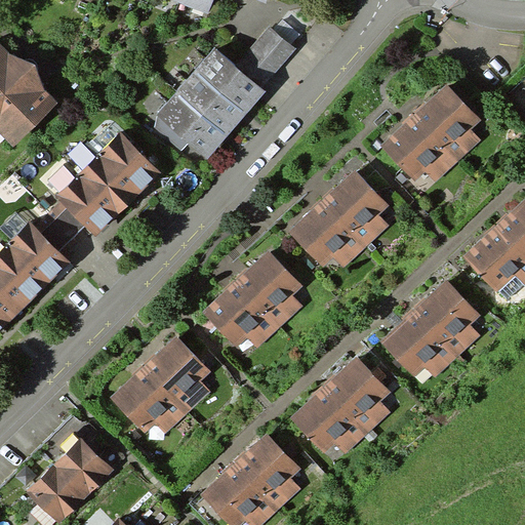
[(180,0),(180,2),(208,12),(213,0),(180,0)]
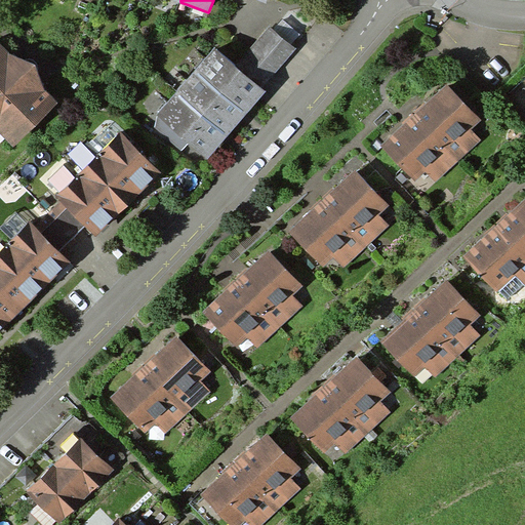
[(269,27),(236,67),(264,89),(296,49),(283,38),(269,27)]
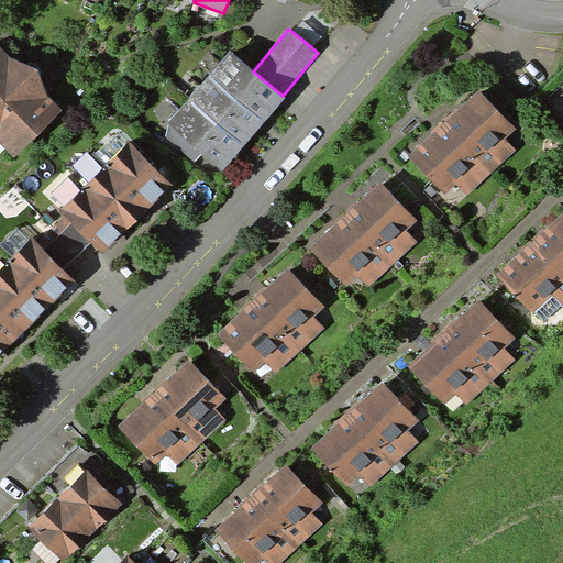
[(167,124),(165,136),(217,179),(234,157),(257,131),(282,102),(286,97),(283,96),(253,72),(230,52),(167,124)]
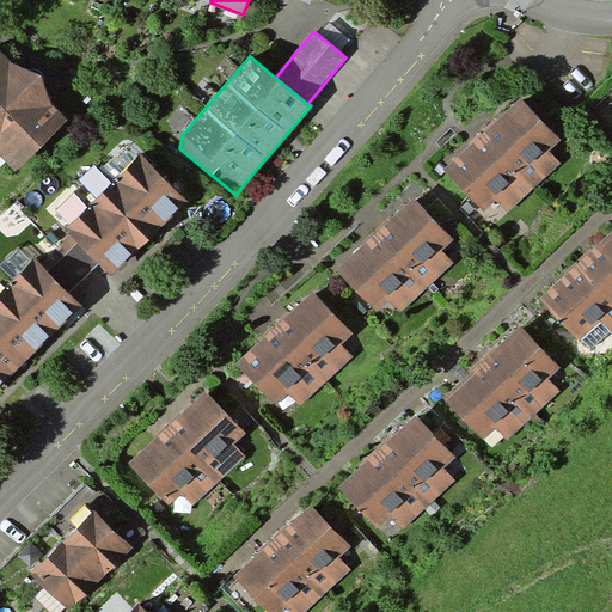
[(0,63),(0,163),(11,173),(61,121),(0,63)]
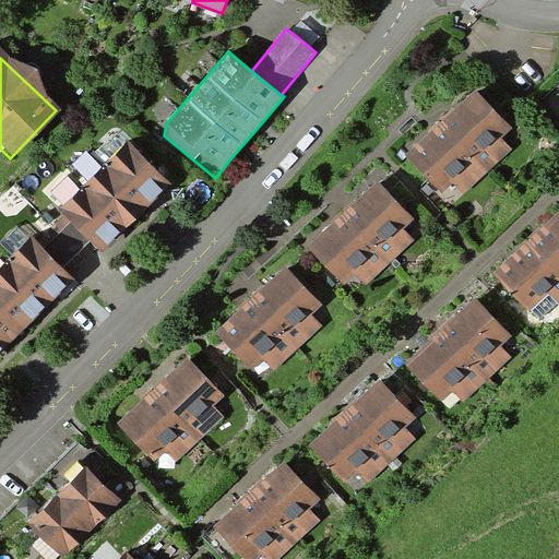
[(428,137),(403,159),(450,210),(523,142),(476,92),(452,114),(428,137)]
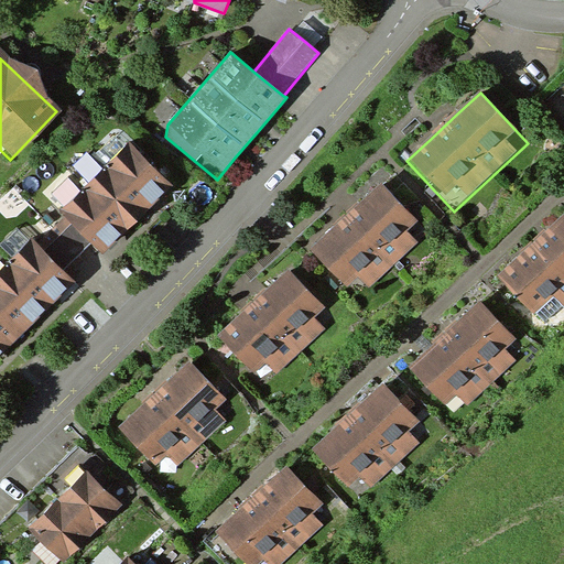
[(129,141),(61,208),(105,253),(122,237),(139,220),(156,204),(173,187),(129,141)]
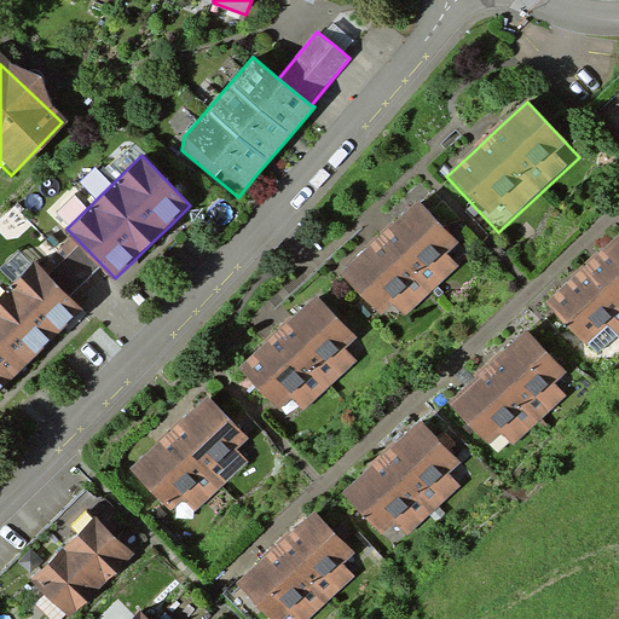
[(365,252),(337,277),(389,333),(470,259),(418,202),(392,227),(365,252)]
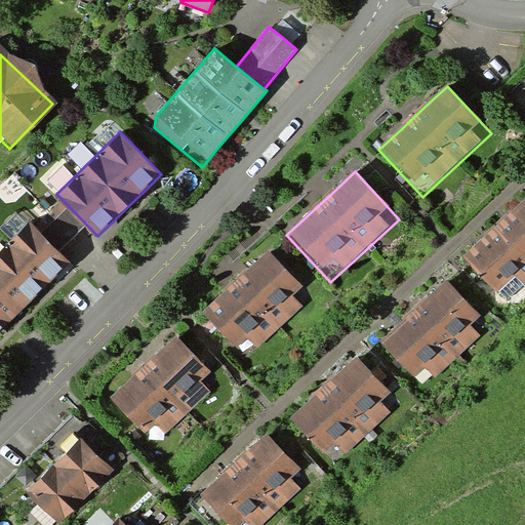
[(487,238),(465,259),(509,307),(524,291),(524,203),(511,217),(487,238)]
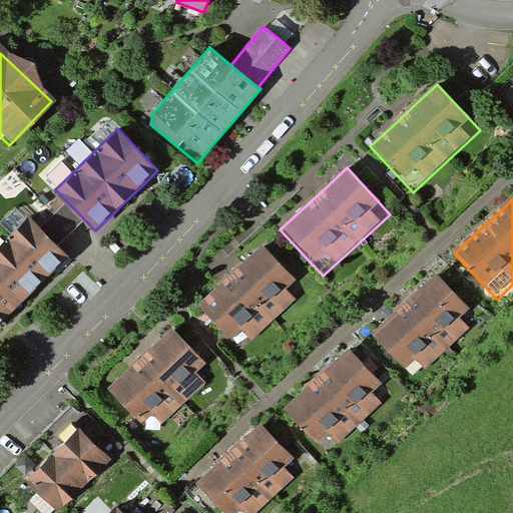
[(30,215),(0,243),(0,328),(6,323),(22,307),(39,291),(55,275),(72,259),(30,215)]
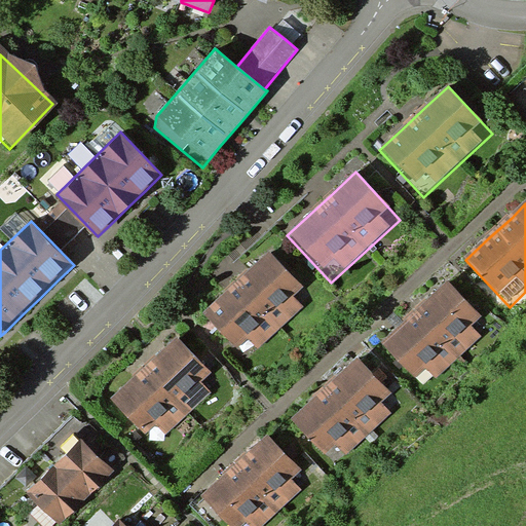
[(224,297),(201,318),(246,366),(314,302),(270,255),(248,275),(224,297)]
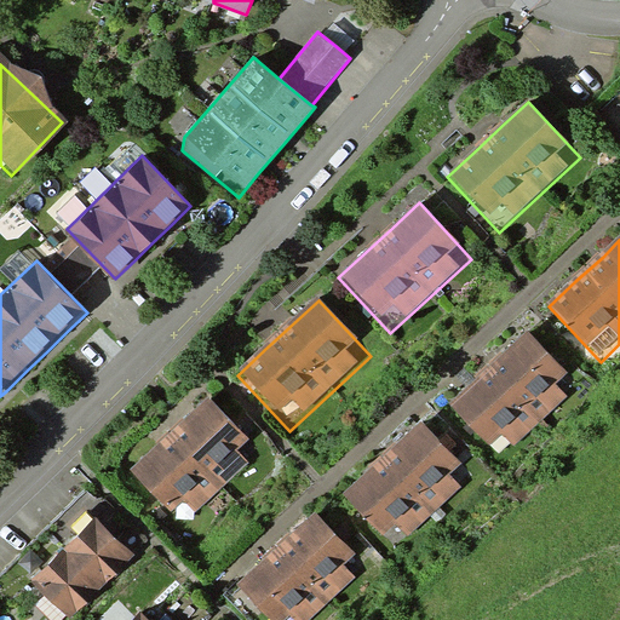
[(477,383),(449,407),(501,464),(583,389),(530,333),(504,357),(477,383)]
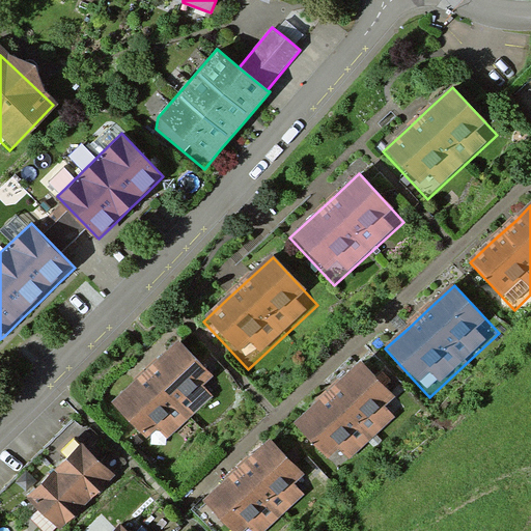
[(134,383),(110,403),(155,452),(224,388),(179,340),(157,361),(134,383)]
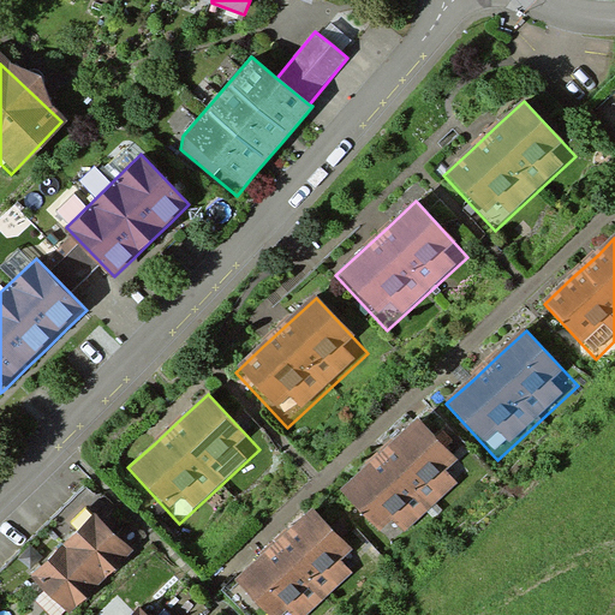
[(366,470),(340,494),(390,550),(471,476),(419,421),(393,445),(366,470)]
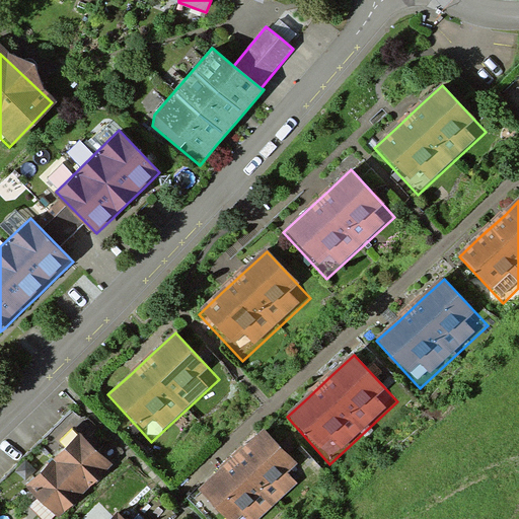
[(219,473),(197,494),(219,518),(264,518),(307,478),(265,432),(241,452),(219,473)]
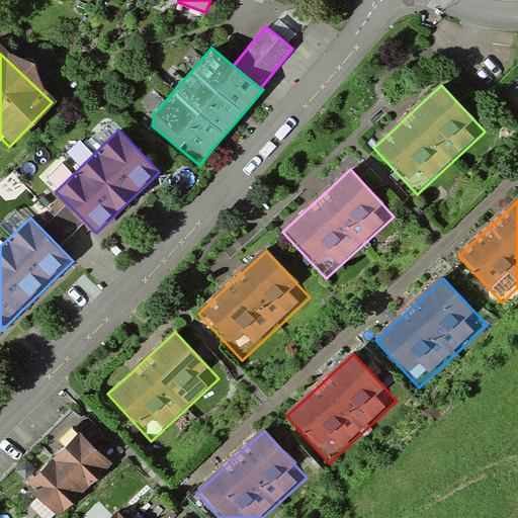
[(81,432),(25,485),(57,517),(77,499),(97,479),(112,464),(81,432)]
